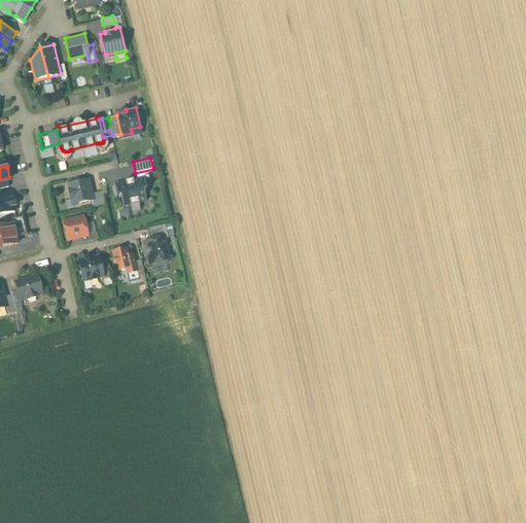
[(147,187),(144,175),(116,182),(119,194),(121,194),(125,204),(147,199),(144,188),(147,187)]
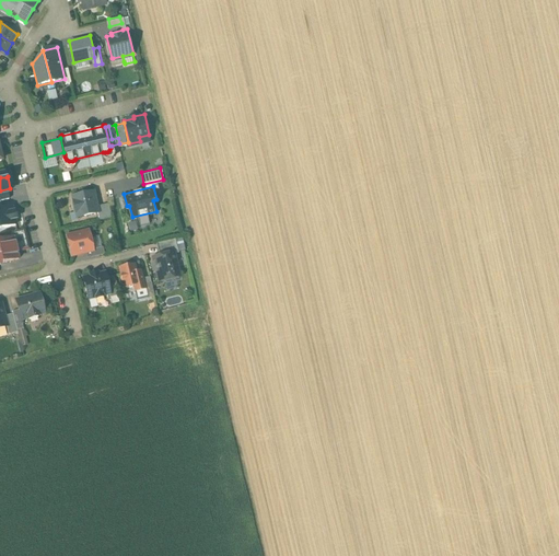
[(93,189),(74,194),(79,213),(99,209),(97,204),(93,189)]
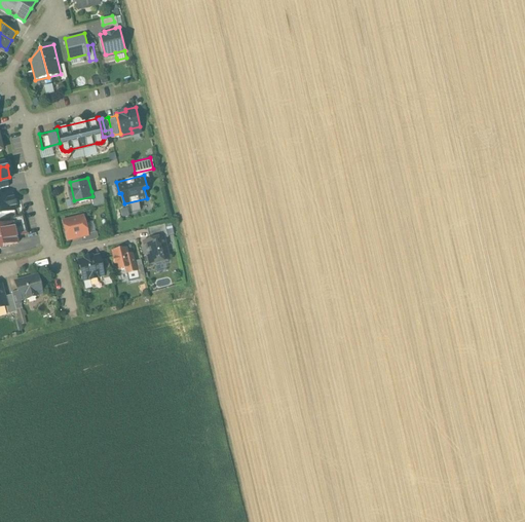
[(103,188),(91,191),(92,196),(94,203),(106,200),(103,188)]
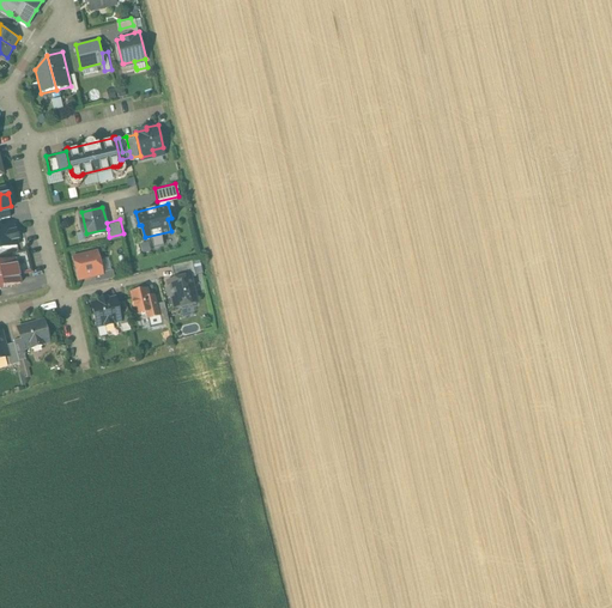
[(0,225),(0,245),(18,242),(13,223),(0,225)]
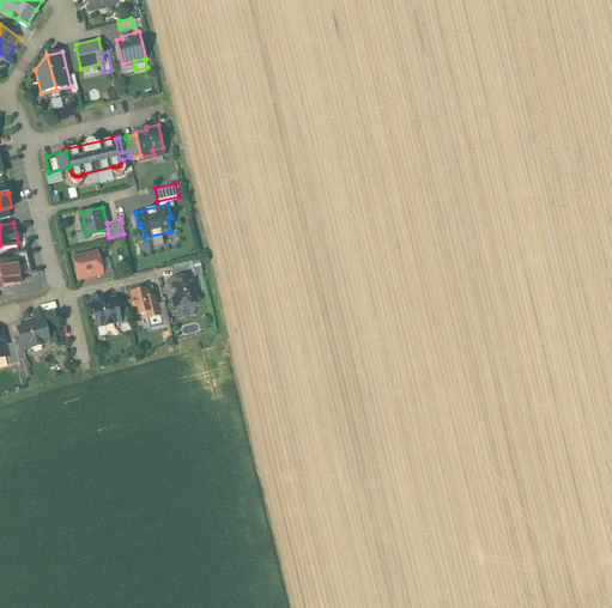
[(28,247),(20,249),(26,269),(34,268),(28,247)]
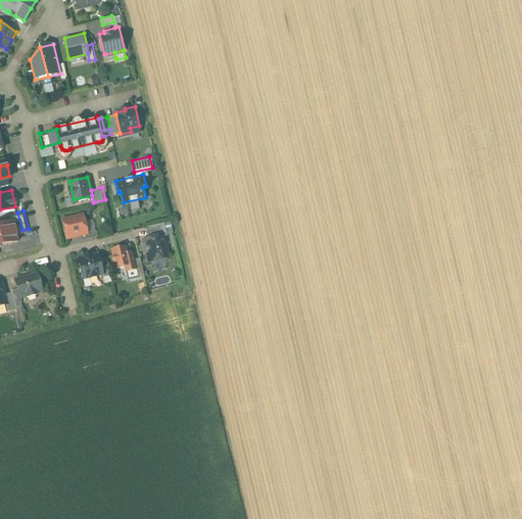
[(17,213),(11,214),(12,220),(13,220),(16,231),(22,230),(17,213)]
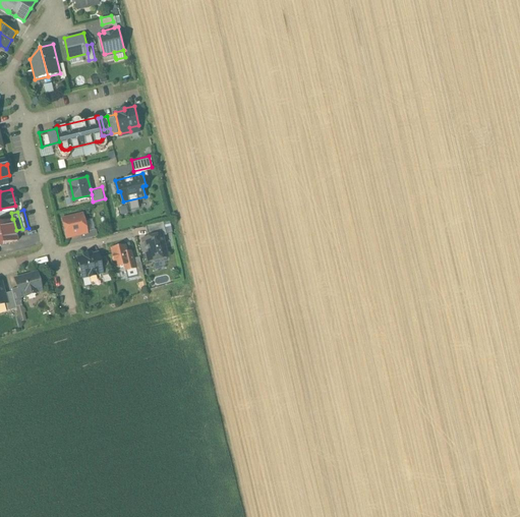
[(83,212),(63,217),(67,234),(80,231),(88,229),(83,212)]
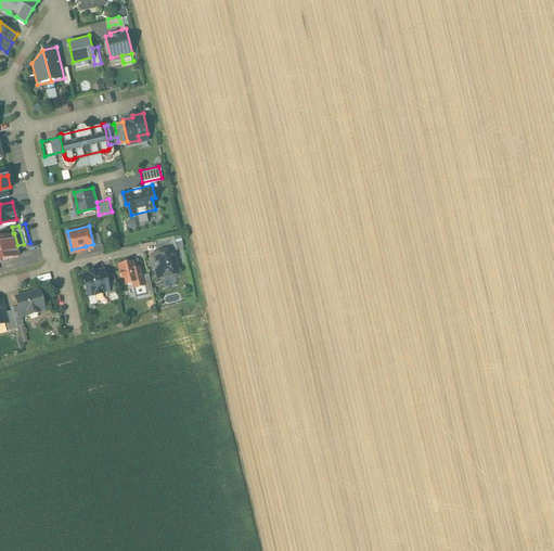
[(13,233),(0,235),(0,257),(20,254),(17,245),(14,233),(13,233)]
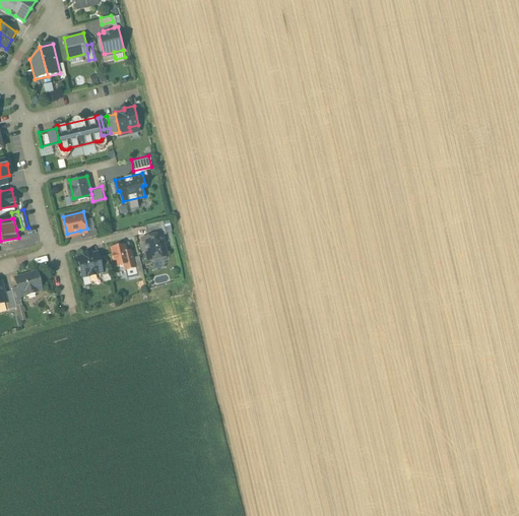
[(164,218),(146,222),(149,235),(163,232),(163,233),(167,232),(164,218)]
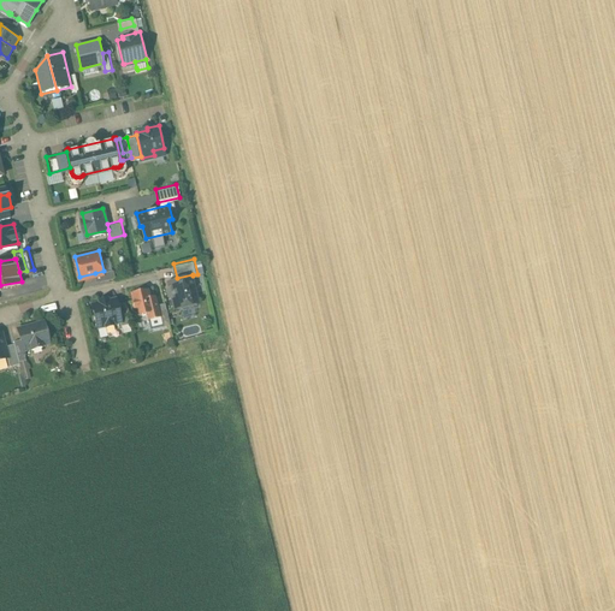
[(104,271),(95,273),(98,280),(116,276),(114,268),(104,271)]
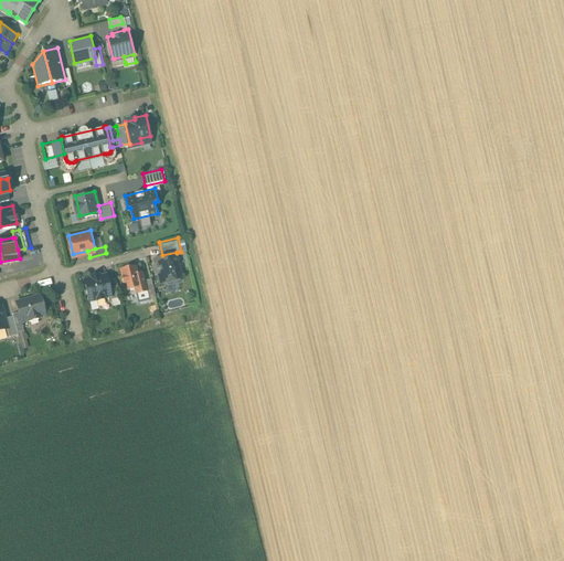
[(162,255),(155,257),(161,282),(182,276),(177,253),(177,252),(162,255)]
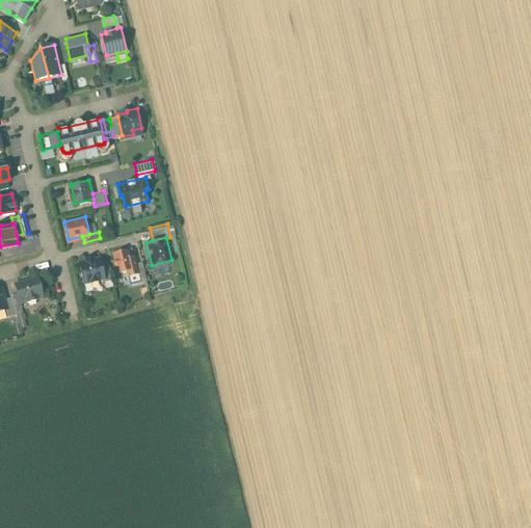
[(129,247),(113,252),(118,271),(128,269),(129,273),(138,271),(139,271),(136,261),(135,254),(130,255),(129,247)]
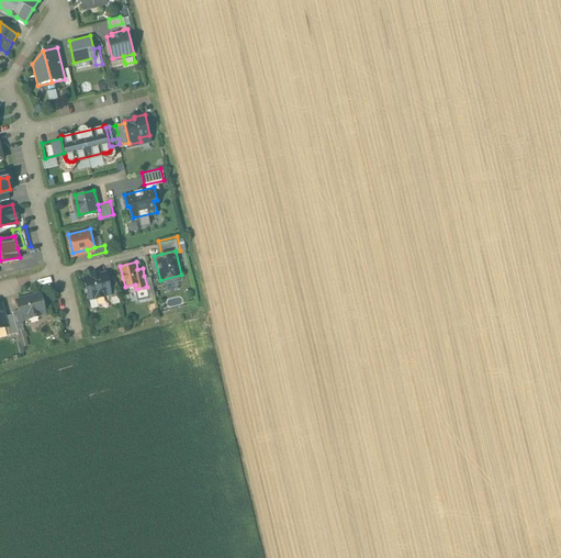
[(107,270),(99,272),(99,270),(91,272),(91,274),(85,276),(90,297),(97,296),(97,297),(104,294),(104,293),(111,292),(108,276),(107,270)]
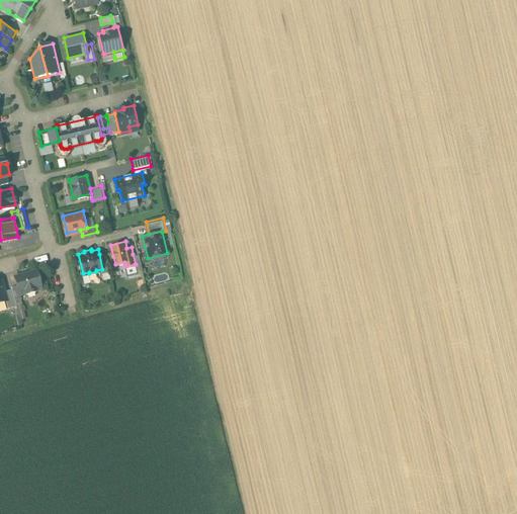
[(105,253),(99,254),(102,269),(102,272),(109,270),(105,253)]
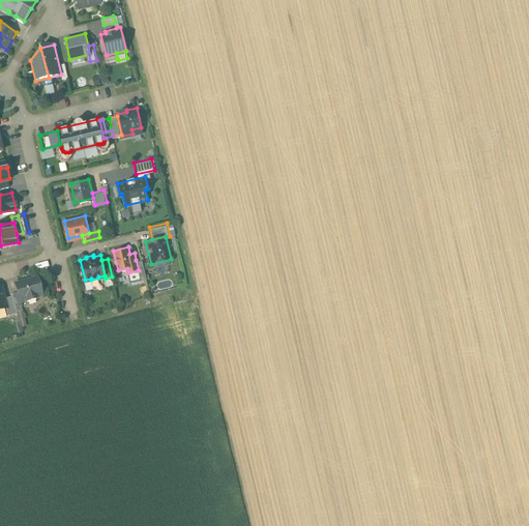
[(143,259),(136,260),(139,270),(138,270),(140,279),(147,276),(143,259)]
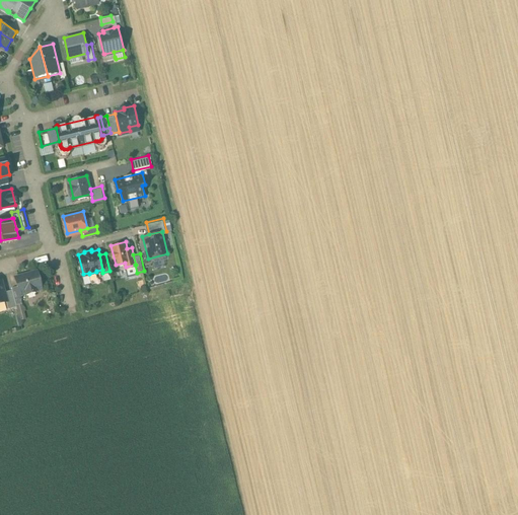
[(29,271),(23,273),(17,275),(19,283),(18,284),(20,293),(27,291),(27,293),(37,291),(35,289),(43,287),(40,278),(39,278),(35,270),(29,272),(29,271)]
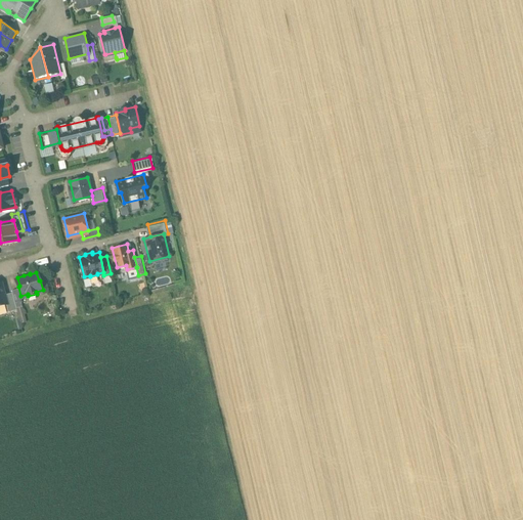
[(17,287),(12,289),(12,291),(17,306),(23,304),(20,296),(18,287),(17,287)]
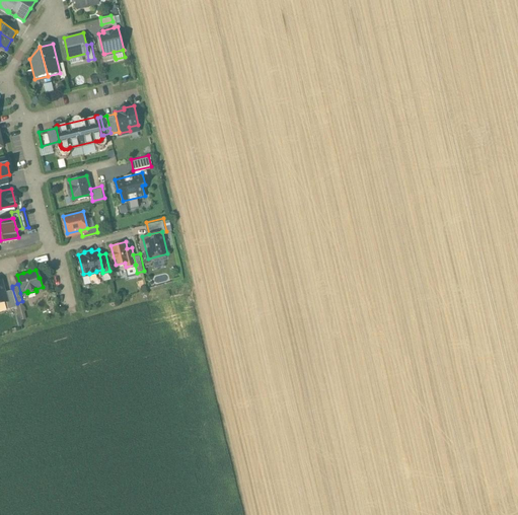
[(12,288),(5,290),(7,299),(9,307),(17,304),(17,303),(12,288)]
